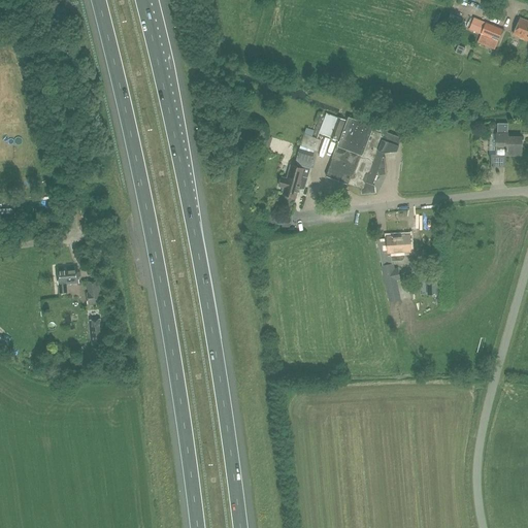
[(514,34),(527,39),(527,21),(520,18),(514,34)]
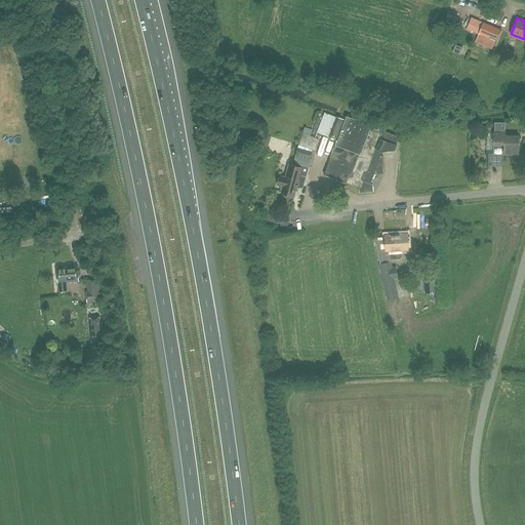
[(483,22),(477,34),(494,41),(500,29),(483,22)]
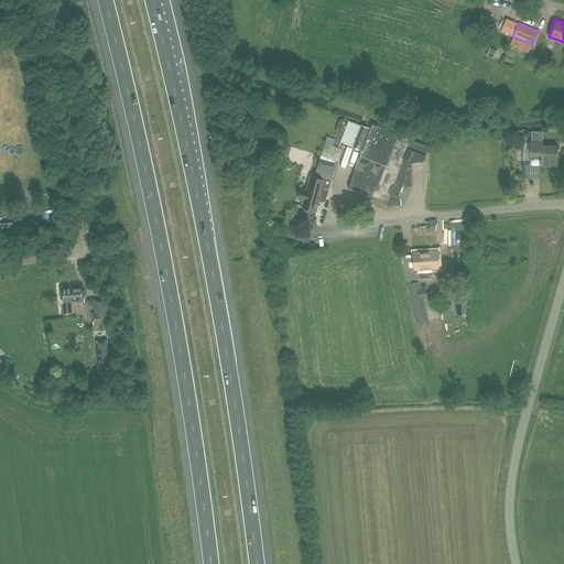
[(342,141),(362,149),(348,187),(386,202),(387,207),(401,205),(400,197),(398,197),(411,163),(424,162),(426,155),(430,147),(413,141),(414,136),(410,134),(407,142),(397,139),(399,134),(372,125),(370,128),(361,125),(360,126),(349,121),(348,123),(343,122),(337,140),(342,141)]
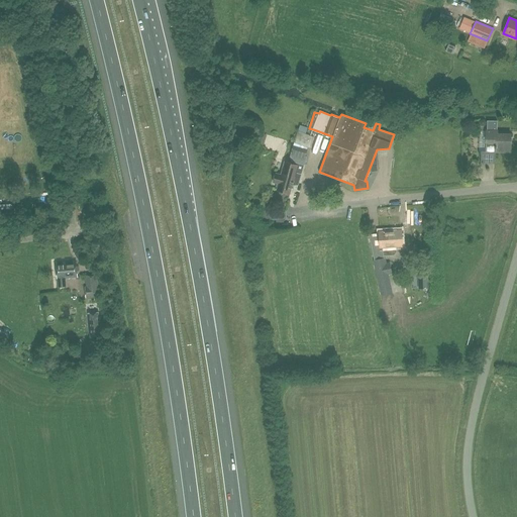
[(308,147),(309,148),(314,136),(311,135),(313,129),(309,128),(307,133),(298,130),(294,142),(308,147)]
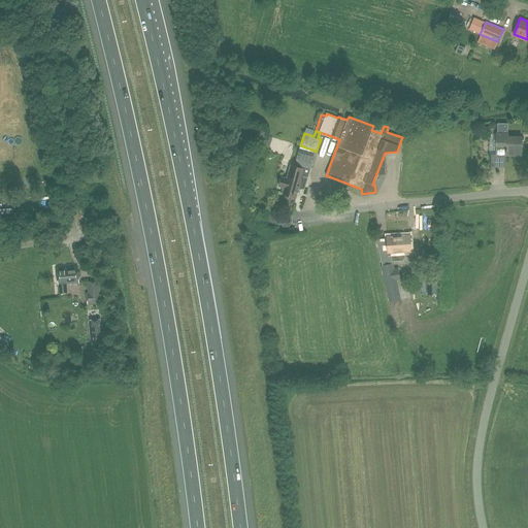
[(507,133),(497,133),(496,155),(521,156),(522,137),(507,136),(507,133)]
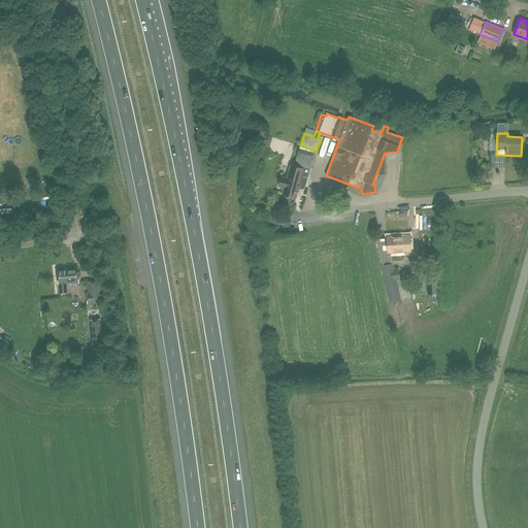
[(315,151),(300,145),(297,156),(311,160),(315,151)]
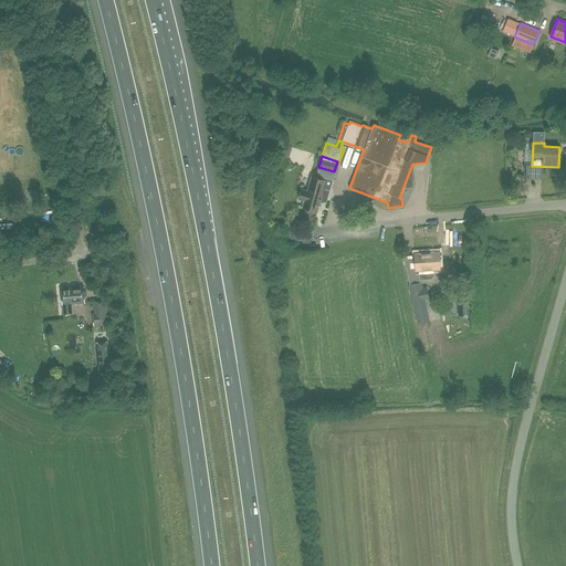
[(542,179),(542,166),(532,166),(526,165),(526,179),(542,179)]
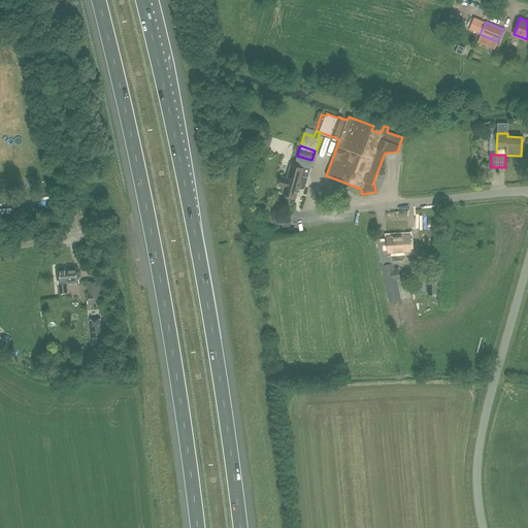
[(310,168),(297,164),(297,166),(290,164),(287,178),(282,176),(279,186),(284,187),(283,194),(296,197),(299,187),(304,188),(310,168)]
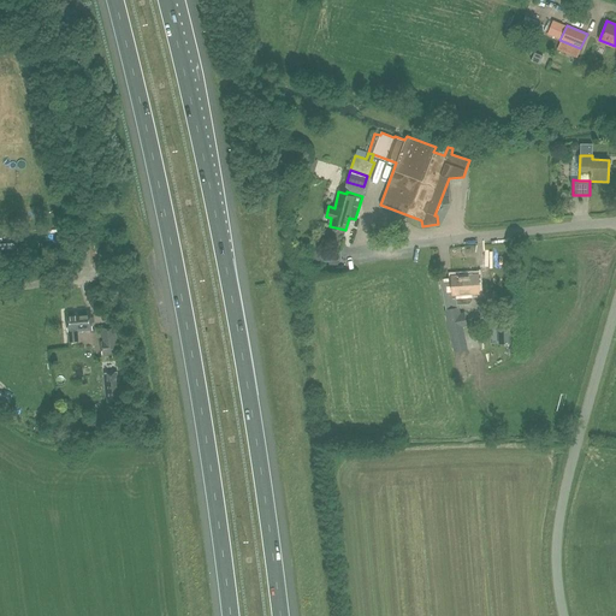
[(329,266),(338,265),(337,261),(342,261),(341,250),(323,253),(323,250),(313,252),(314,264),(329,262),(329,266)]
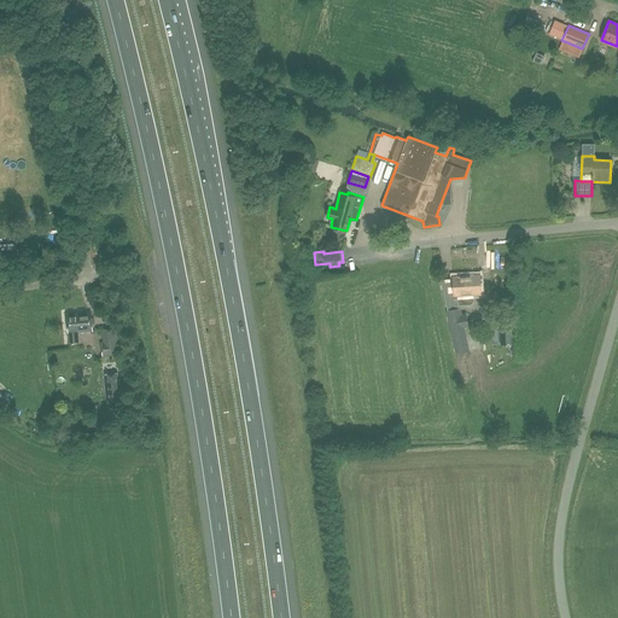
[(473,296),(481,295),(479,274),(452,277),(454,297),(456,297),(459,305),(471,304),(474,301),(473,296)]
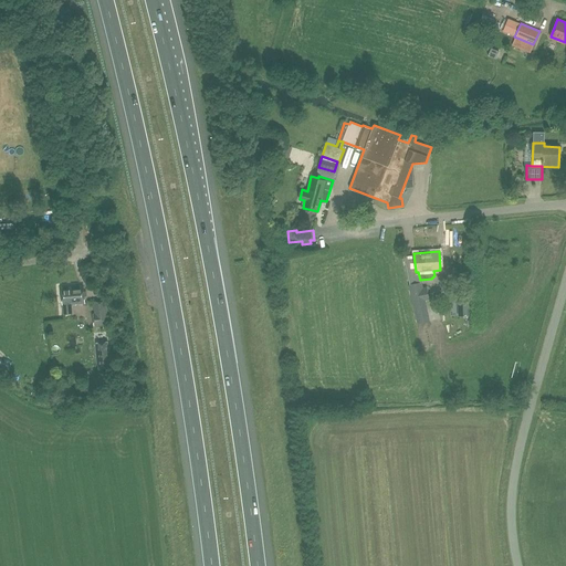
[(408,284),(413,306),(426,304),(426,301),(429,300),(427,286),(422,287),(421,281),(408,284)]
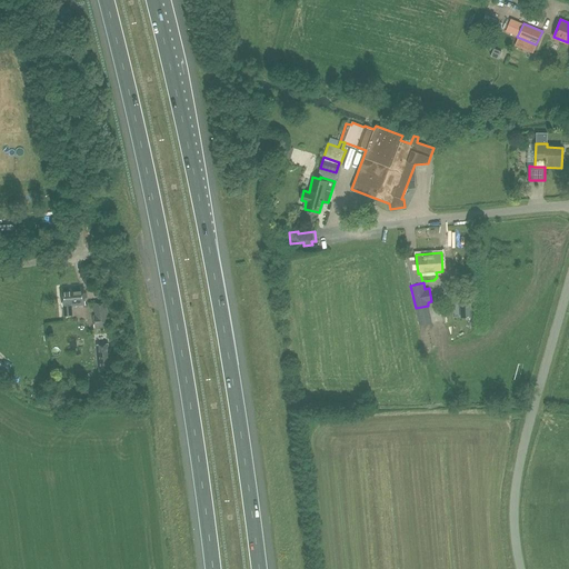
[(85,305),(83,287),(61,289),(63,316),(72,315),(72,306),(85,305)]
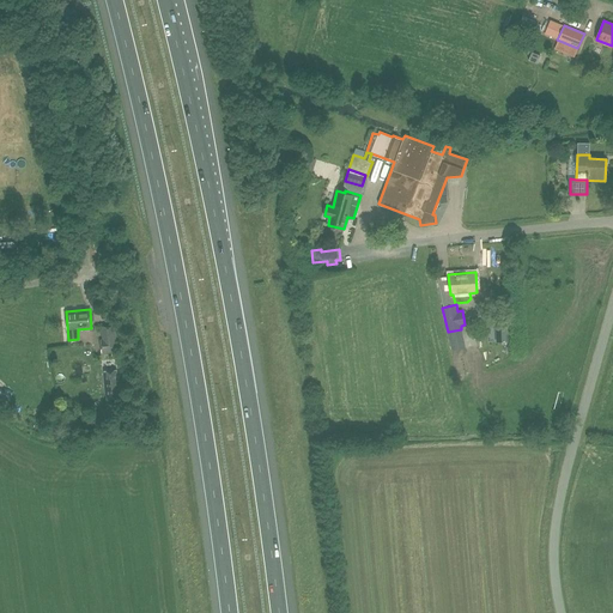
[(508,320),(495,321),(497,343),(509,341),(508,320)]
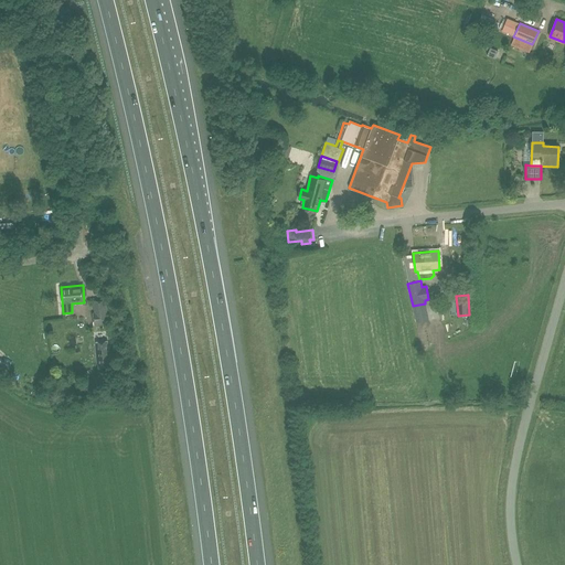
[(105,300),(93,301),(94,312),(93,312),(94,326),(107,324),(105,300)]
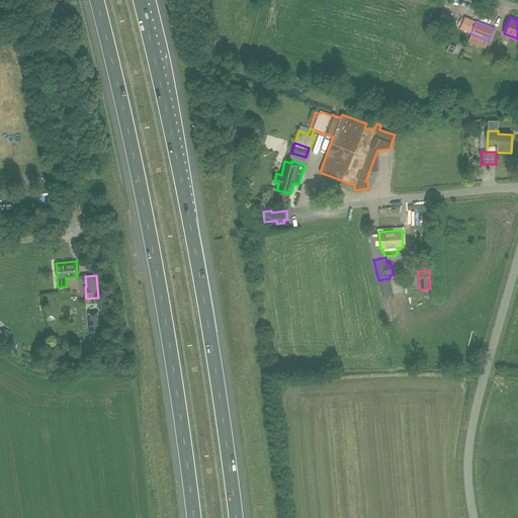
[(381,294),(393,292),(391,280),(378,283),(381,294)]
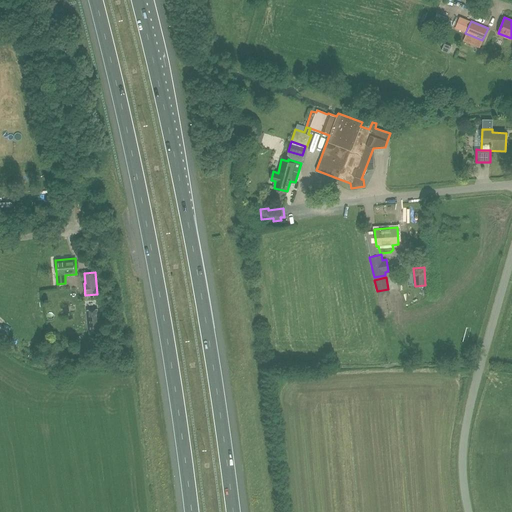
[(97,309),(87,310),(89,334),(99,333),(97,309)]
